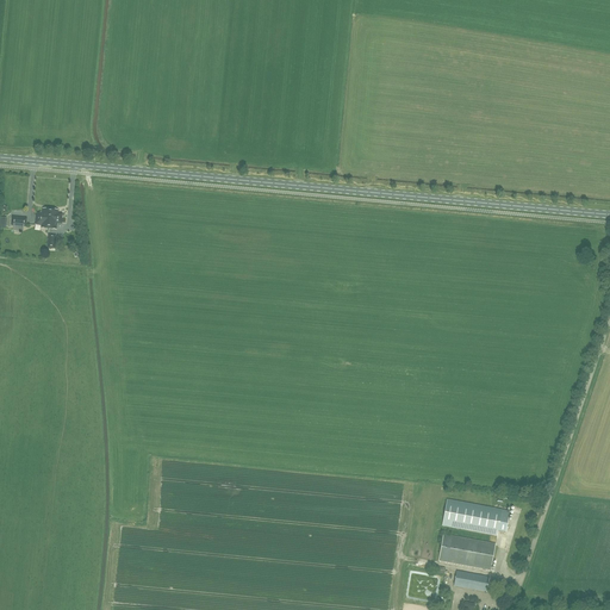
[(48,229),(48,221),(50,221),(51,211),(43,210),(43,215),(37,213),(36,225),(42,226),(42,228),(48,229)]
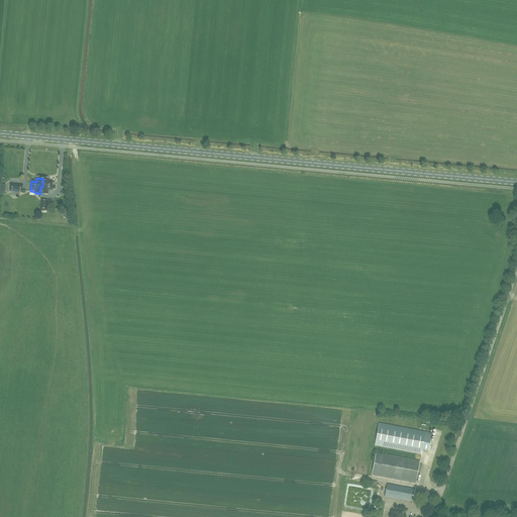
[(48,179),(43,179),(42,187),(40,187),(40,194),(47,195),(47,189),(52,190),(53,182),(48,182),(48,179)]
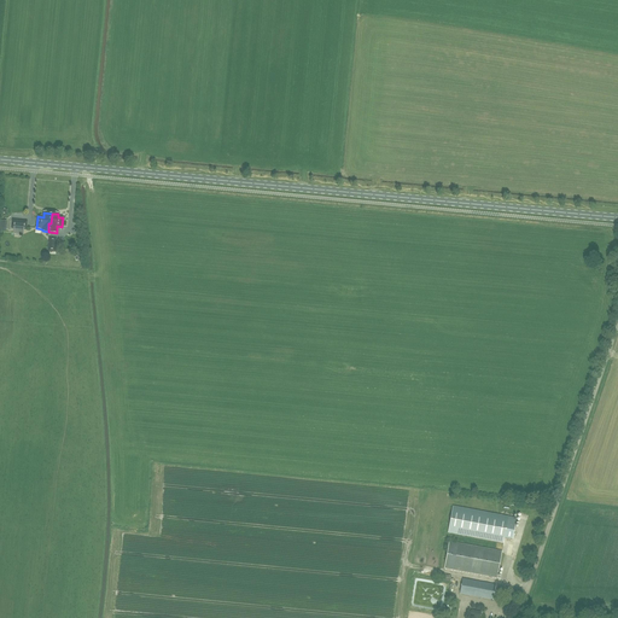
[(503,543),(505,538),(512,540),(517,519),(453,507),(448,532),(503,543)]
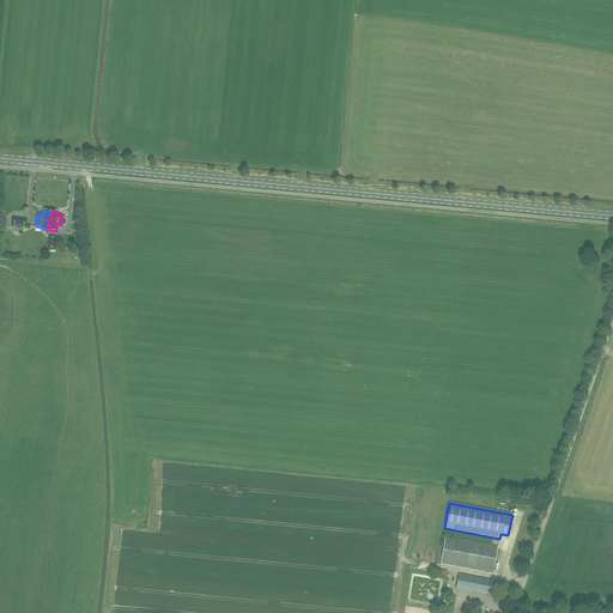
[(486,574),(487,574),(487,572),(492,574),(498,547),(445,538),(441,564),(486,572),(486,574)]
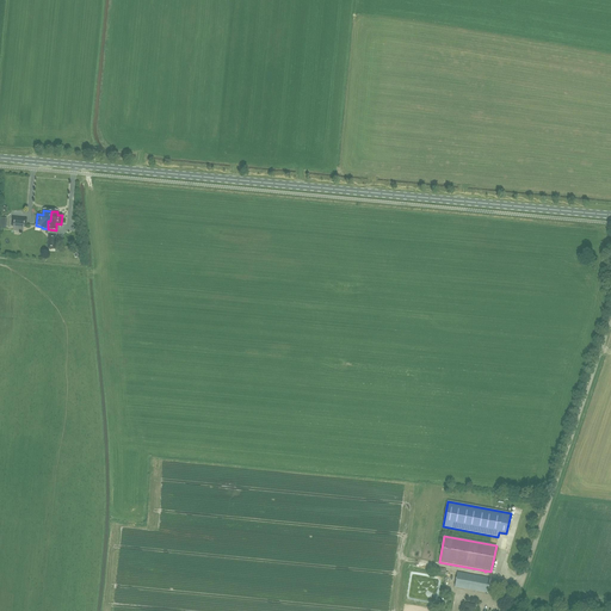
[(487,593),(489,579),(457,573),(455,587),(487,593)]
